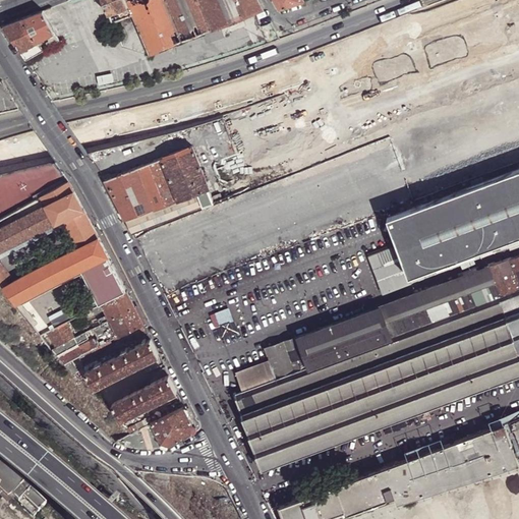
[(122,0),(100,0),(107,15),(116,12),(119,17),(109,20),(110,23),(130,16),(127,8),(126,8),(122,0)]
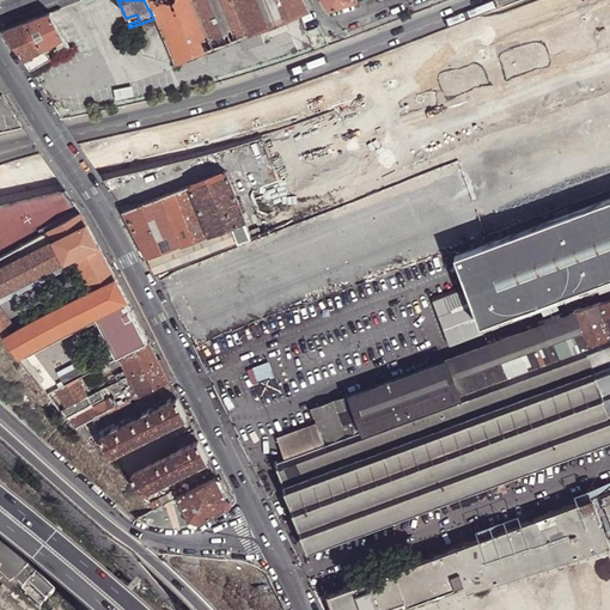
[(144,0),(148,10),(150,10),(153,19),(160,35),(159,36),(162,41),(163,40),(166,50),(172,66),(248,35),(232,0),(144,0)]
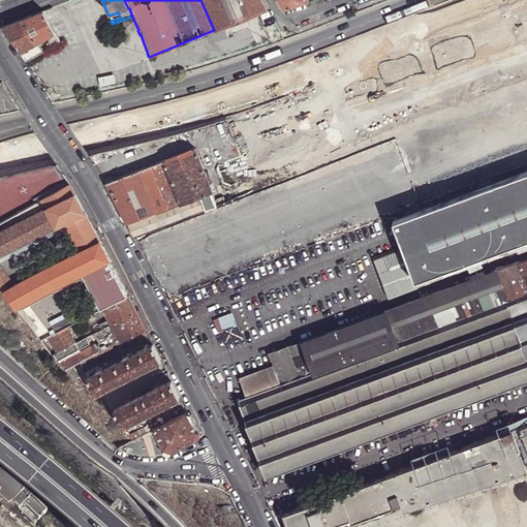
[(258,0),(200,0),(214,30),(265,10),(258,0)]
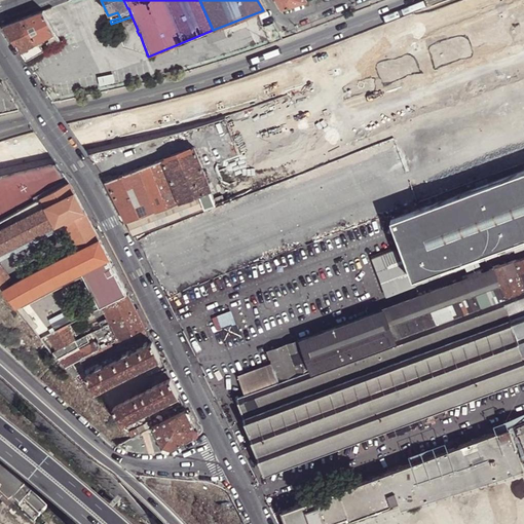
[(274,0),(281,9),(294,5),(305,2),(303,0),(274,0)]
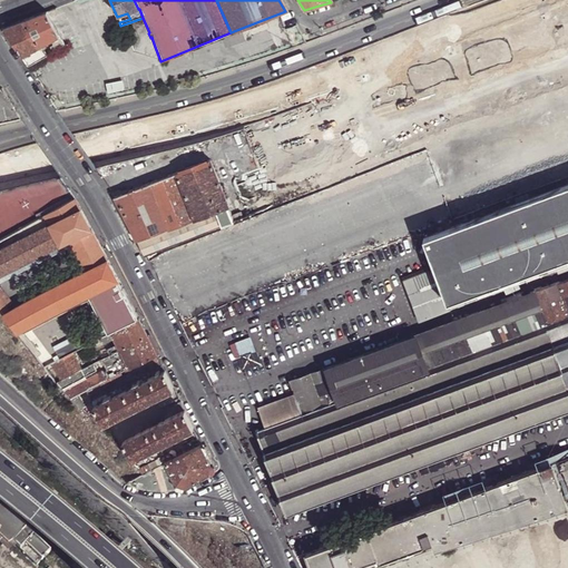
[(48,48),(50,52),(61,45),(47,18),(45,12),(25,20),(38,47),(48,40),(51,46),(48,48)]
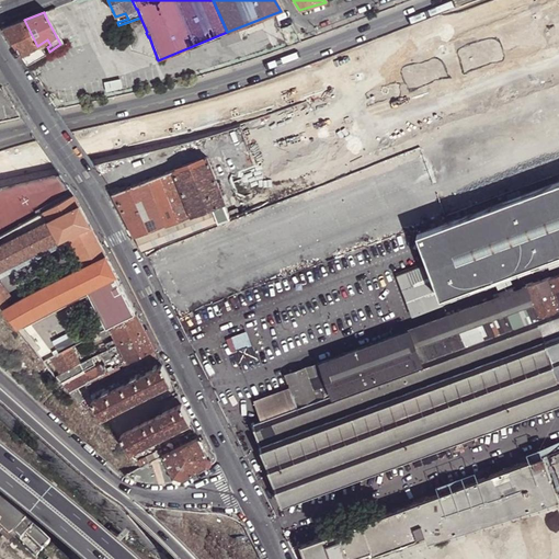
[(1,29),(20,56),(37,46),(24,20),(1,29)]
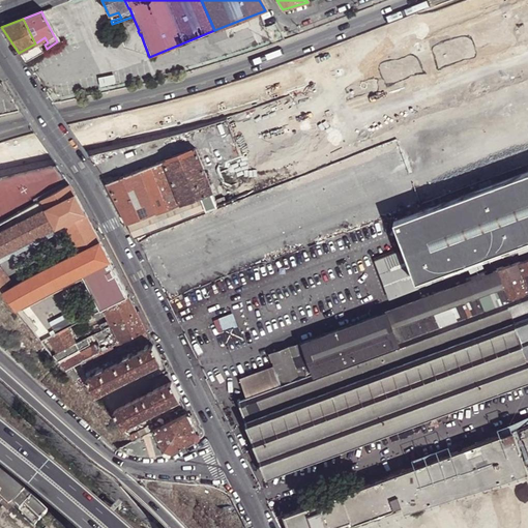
[(19,53),(25,62),(42,53),(41,52),(35,44),(19,53)]
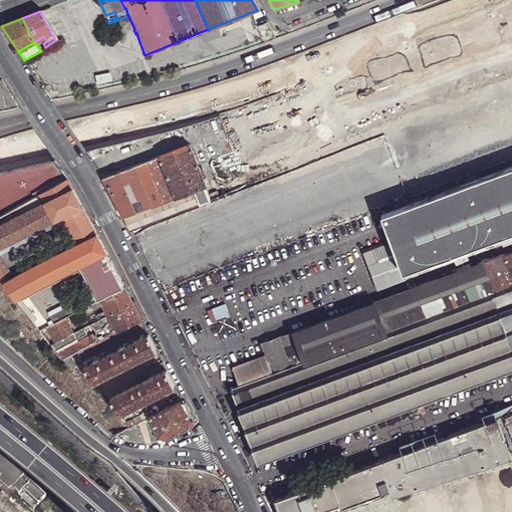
[(269,141),(206,160),(213,184),(276,166),(269,141)]
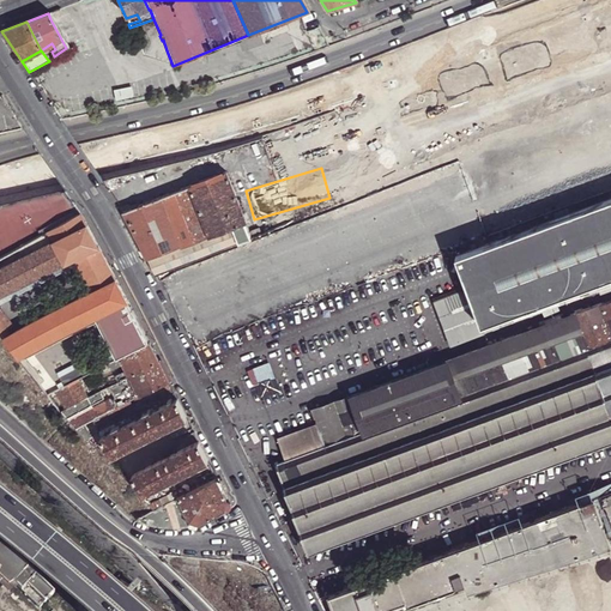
[(0,265),(48,243),(42,230),(76,215),(58,177),(0,204),(0,265)]
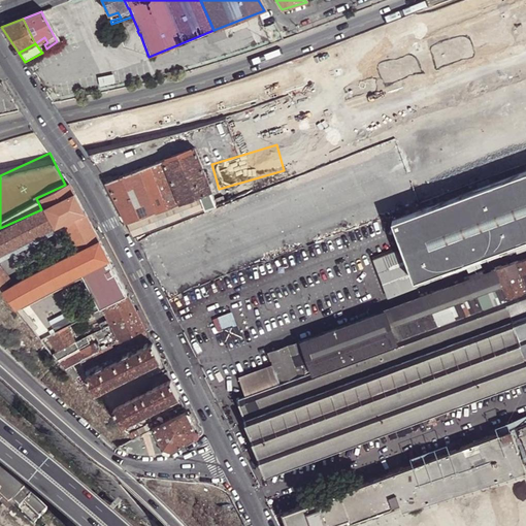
[(401,251),(372,261),(386,299),(477,265),(474,258),(482,255),(485,262),(525,247),(525,170),(391,221),(401,251)]
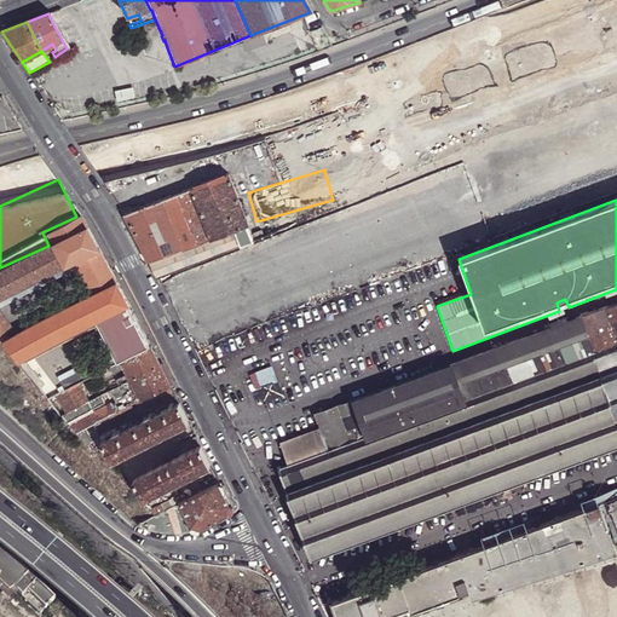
[(126,305),(104,264),(79,217),(47,235),(52,246),(0,271),(0,299),(73,263),(90,297),(3,341),(17,361),(94,321),(99,318),(126,305)]
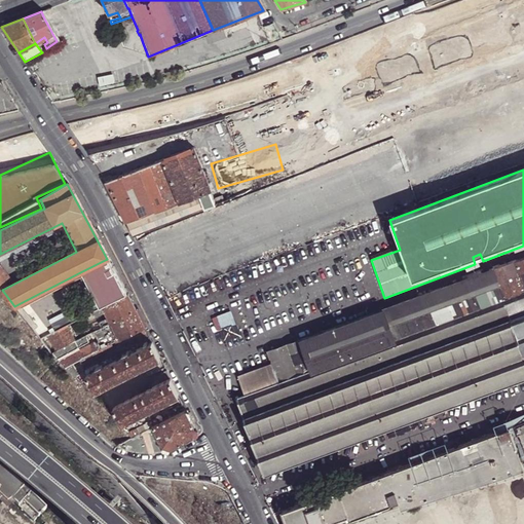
[(475,264),(483,261),(480,254),(473,257),(475,264)]
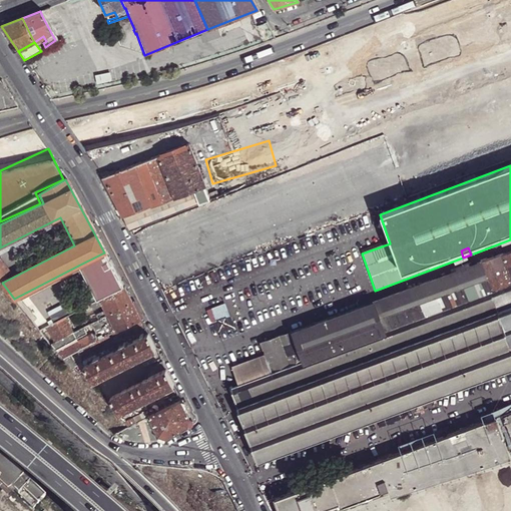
[(510,251),(479,264),(359,308),(261,344),(265,357),(231,369),(238,387),(231,389),(230,387),(227,389),(229,392),(230,391),(236,408),(235,409),(236,411),(237,411),(248,442),(247,443),(248,445),(249,445),(257,464),(268,459),(269,460),(271,459),(271,458),(280,454),(281,456),(283,455),(283,454),(292,450),(293,452),(295,451),(294,449),(296,449),(303,447),(304,446),(304,447),(306,446),(306,445),(315,441),(316,443),(318,442),(318,441),(327,437),(328,438),(329,437),(330,436),(339,433),(339,434),(341,433),(341,432),(351,428),(351,430),(353,429),(353,428),(362,424),(363,426),(365,425),(365,423),(374,420),(374,421),(377,420),(376,419),(386,416),(386,417),(388,416),(388,415),(397,411),(398,412),(400,411),(400,410),(409,407),(410,408),(412,407),(412,406),(433,398),(433,400),(436,398),(435,397),(445,394),(445,395),(446,394),(447,394),(447,392),(456,389),(456,391),(459,390),(459,389),(469,385),(469,386),(471,386),(470,384),(480,380),(481,382),(483,381),(482,380),(492,376),(492,378),(494,377),(494,375),(504,372),(504,373),(507,372),(506,371),(510,369),(510,251)]
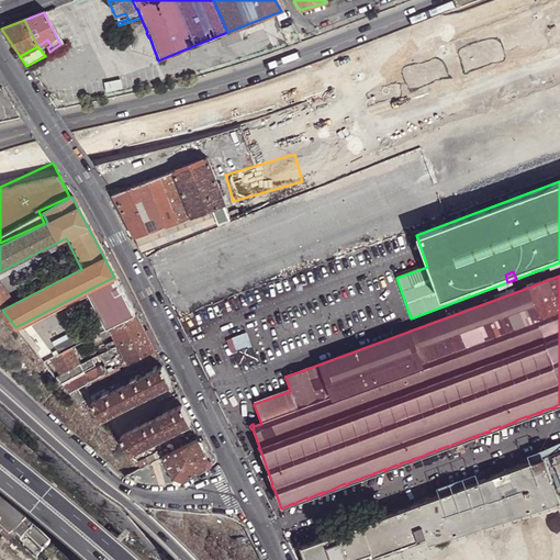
[(107,329),(107,328),(134,315),(116,281),(114,277),(90,289),(94,297),(90,299),(107,329)]
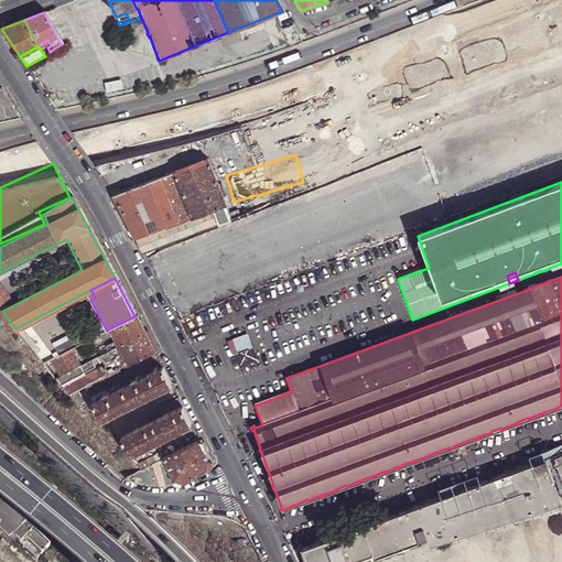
[(412,320),(398,279),(388,283),(402,323),(412,320)]
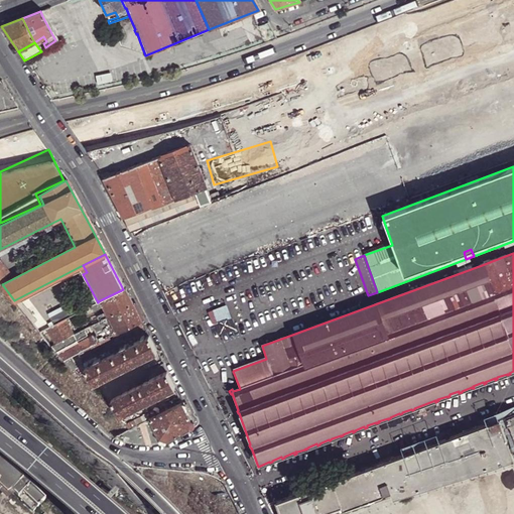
[(97,302),(98,302),(83,274),(87,272),(83,265),(79,267),(97,302)]
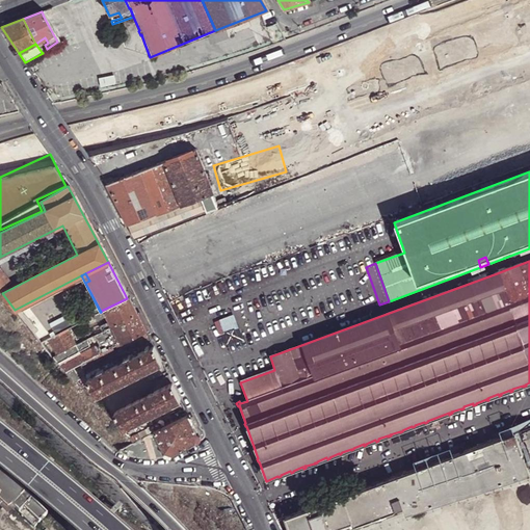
[(107,324),(109,327),(103,332),(105,336),(108,342),(111,348),(144,332),(140,324),(131,306),(127,298),(101,311),(107,324)]
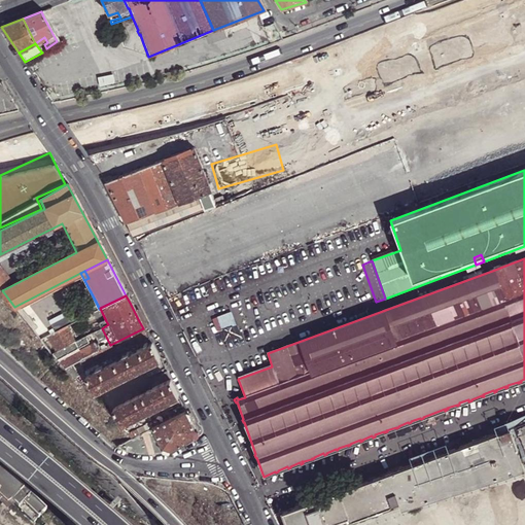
[(48,321),(53,328),(54,333),(65,326),(89,314),(86,311),(74,317),(70,310),(48,321)]
